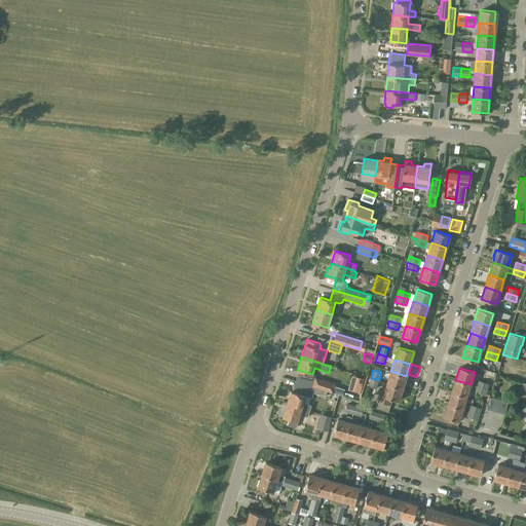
[(402,387),(406,376),(390,371),(387,383),(402,387)]
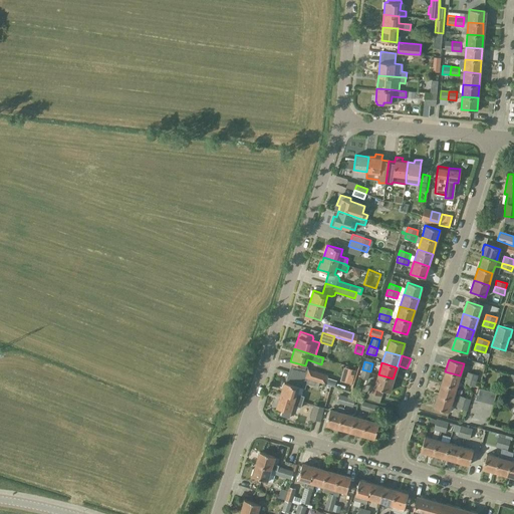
[(348,384),(351,369),(339,367),(336,381),(348,384)]
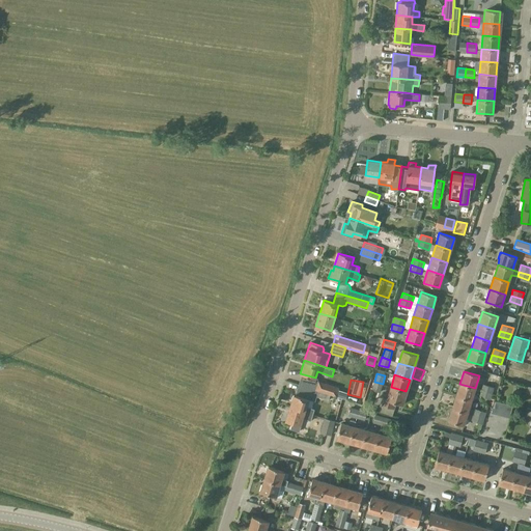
[(380,392),(383,384),(374,382),(372,390),(380,392)]
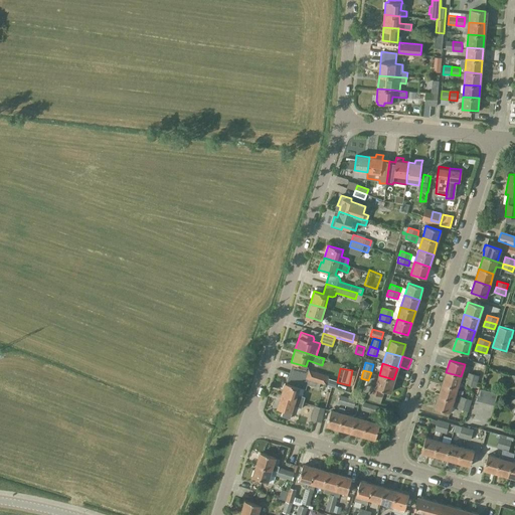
[(313,380),(326,384),(328,376),(315,372),(313,380)]
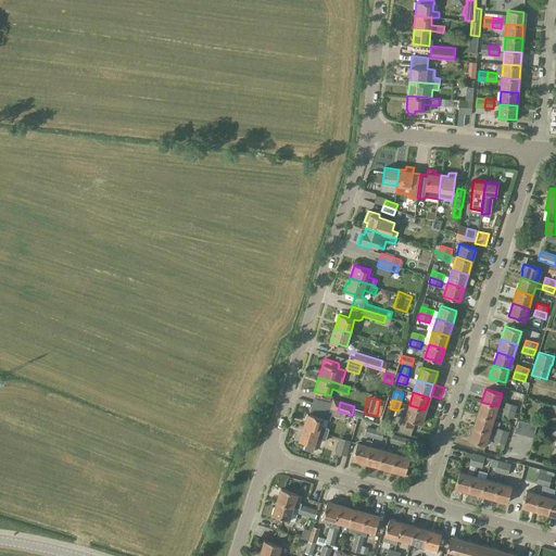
[(493,419),(497,406),(481,402),(477,415),(493,419)]
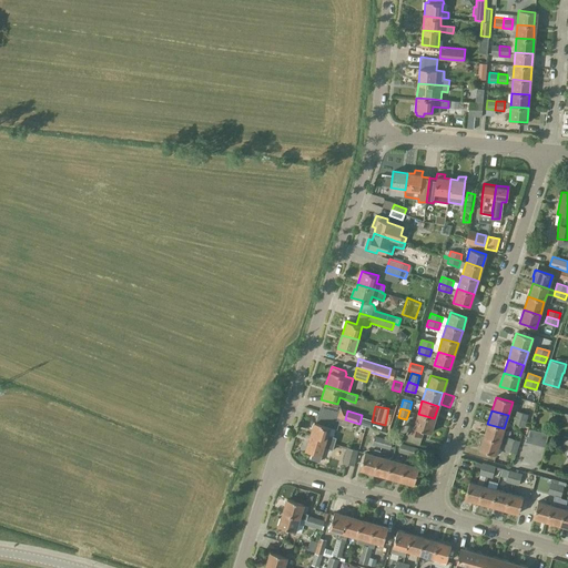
[(516,411),(515,417),(526,421),(528,415),(516,411)]
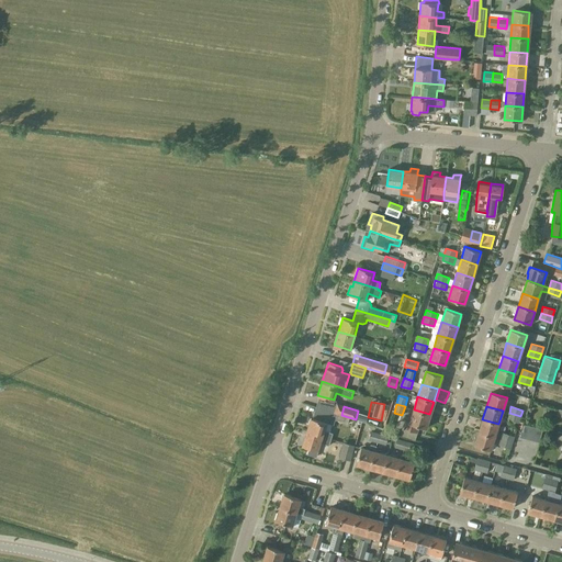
[(426,427),(429,414),(414,409),(409,422),(404,420),(402,428),(417,433),(420,426),(426,427)]
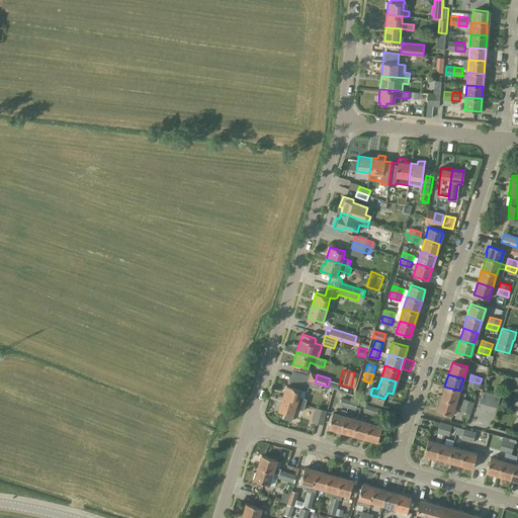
[(469,380),(467,386),(478,390),(480,383),(469,380)]
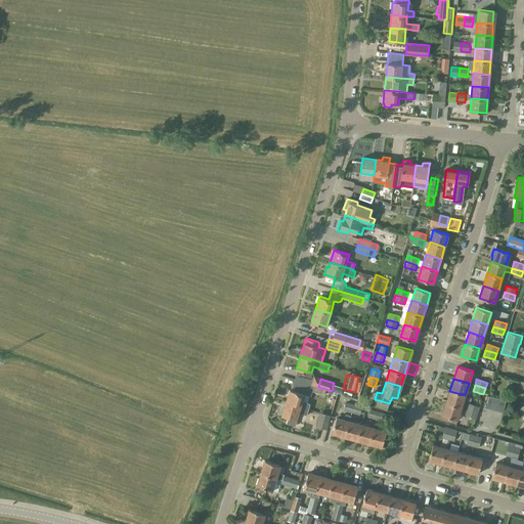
[(312,391),(323,395),(325,390),(313,386),(312,391)]
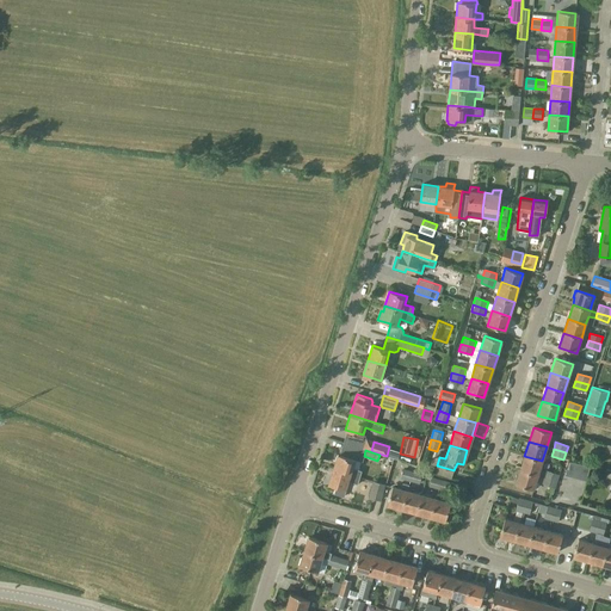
[(338,455),(333,469),(360,477),(362,471),(352,468),(356,460),(338,455)]
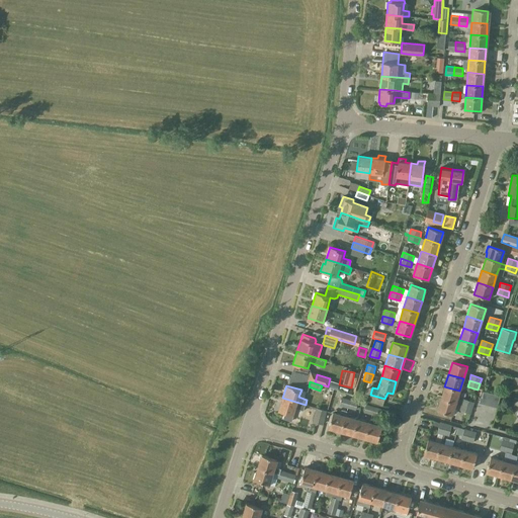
[(459,391),(444,386),(441,398),(456,403),(459,391)]
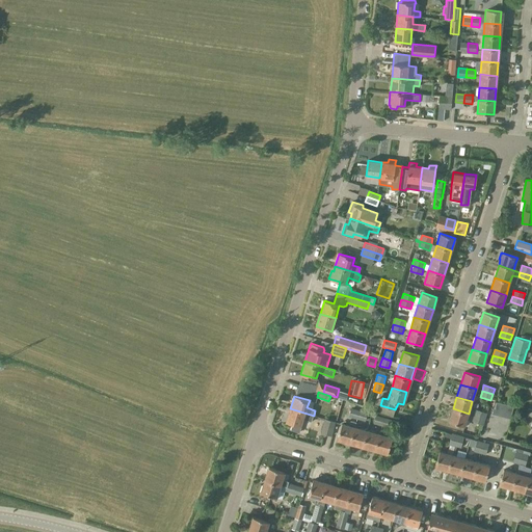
[(498,416),(502,403),(496,401),(493,414),(498,416)]
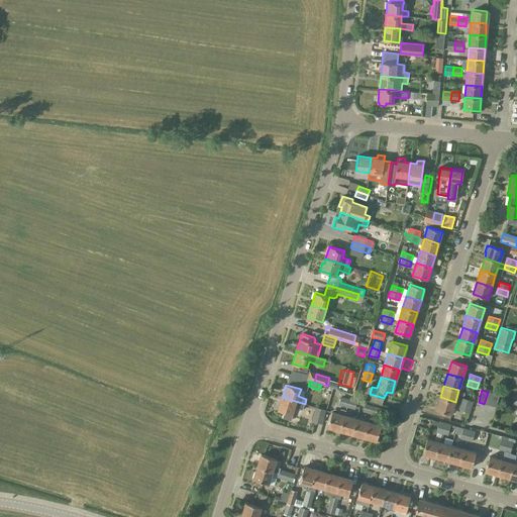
[(490,405),(493,393),(488,392),(484,404),(490,405)]
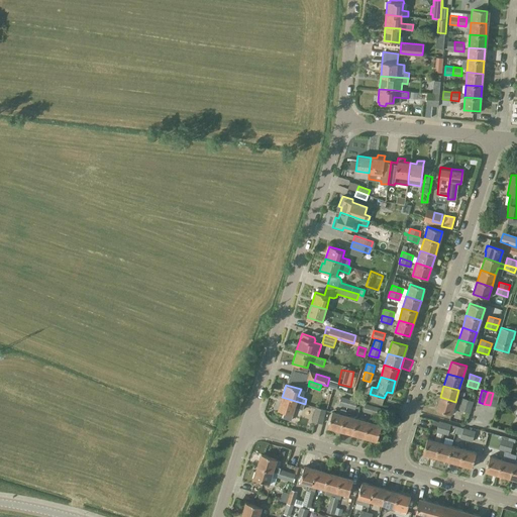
[(493,393),(490,405),(496,407),(499,395),(493,393)]
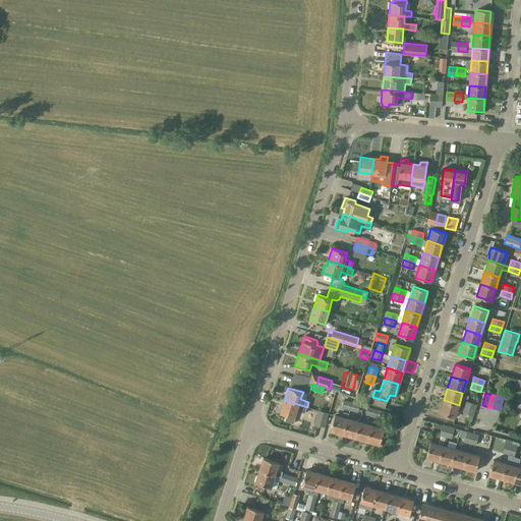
[(284,400),(280,412),(287,414),(285,421),(293,423),(295,417),(297,410),(305,413),(307,407),(284,400)]
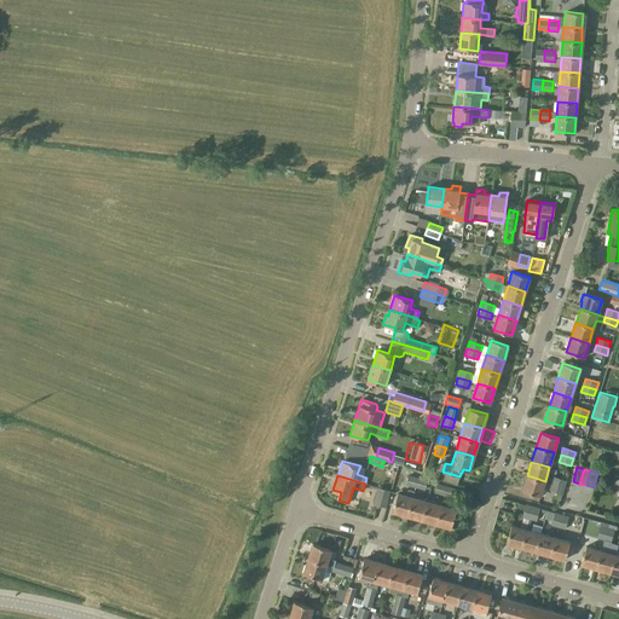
[(416,487),(418,478),(409,475),(406,485),(416,487)]
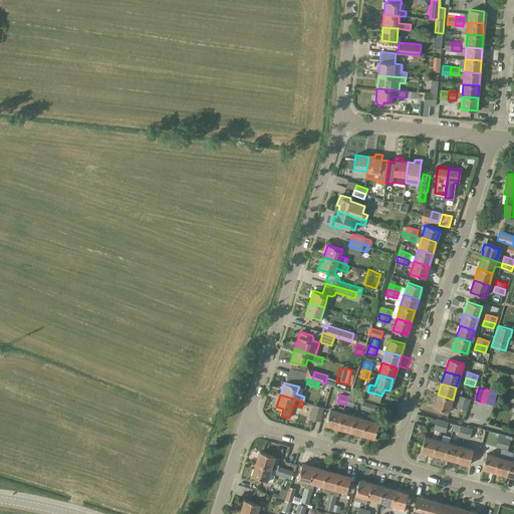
[(449,412),(453,400),(438,395),(434,407),(449,412)]
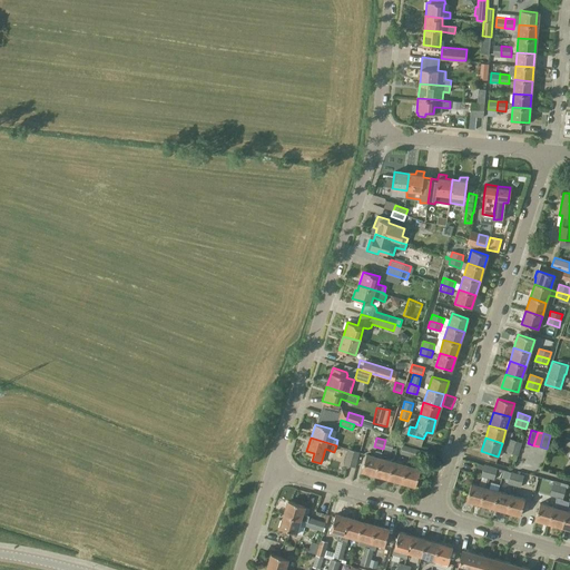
[(511,439),(509,445),(520,449),(522,442),(518,441),(511,439)]
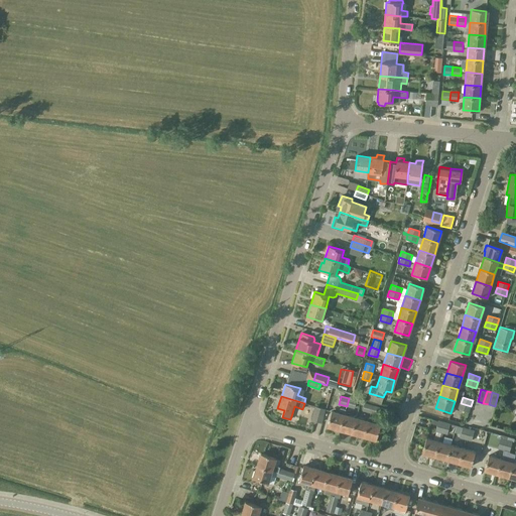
[(350,398),(349,398),(347,406),(355,408),(357,400),(350,398)]
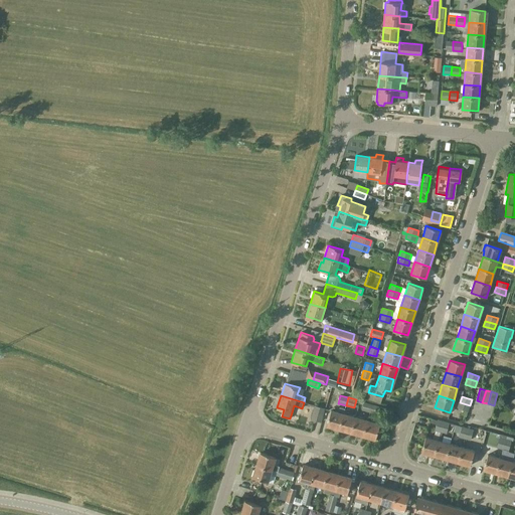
[(370,411),(372,404),(364,401),(362,409),(370,411)]
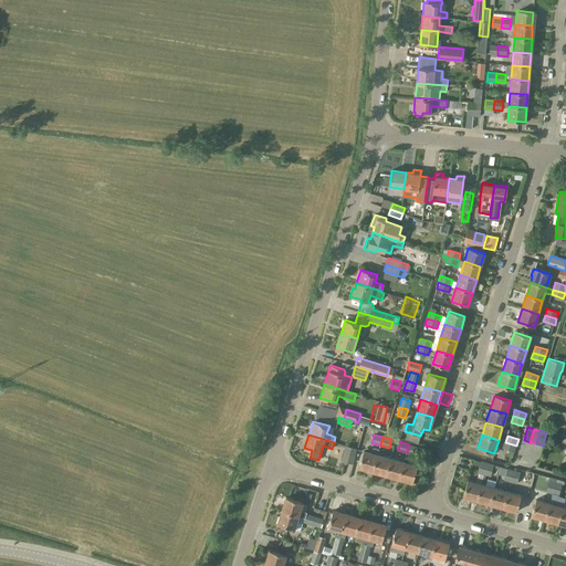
[(503,448),(514,451),(516,446),(505,442),(503,448)]
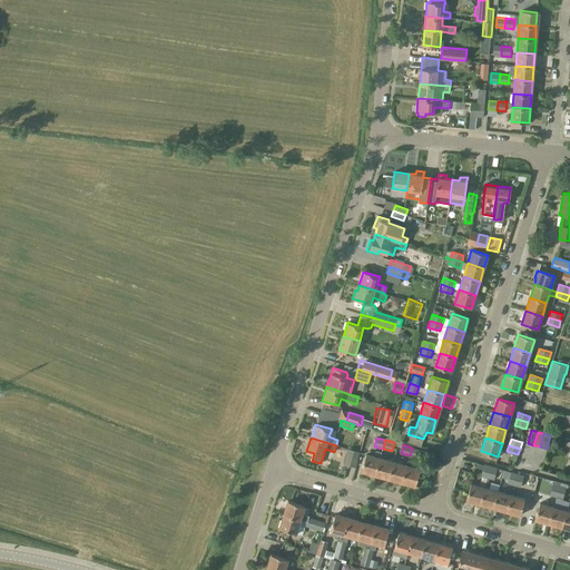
[(347,448),(344,463),(355,467),(360,451),(347,448)]
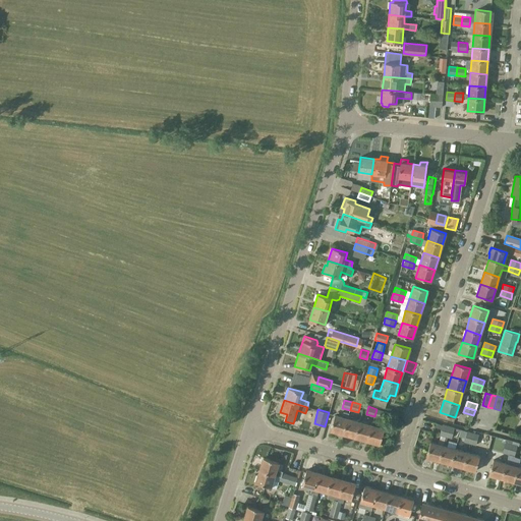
[(377,409),(374,416),(383,419),(385,411),(377,409)]
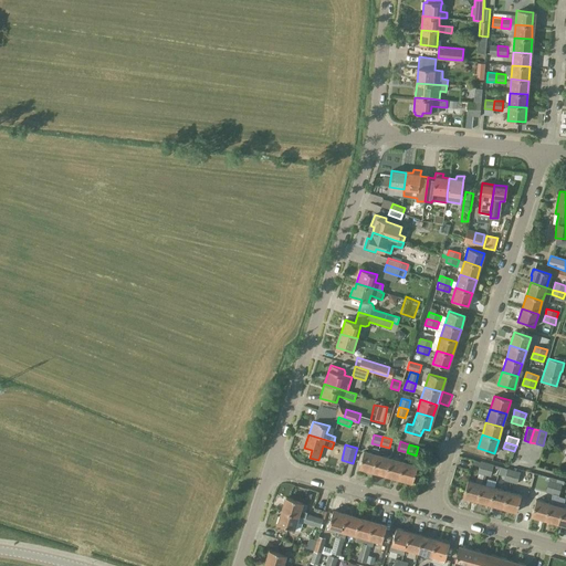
[(364,451),(359,468),(373,471),(377,454),(379,449),(373,448),(371,453),(364,451)]
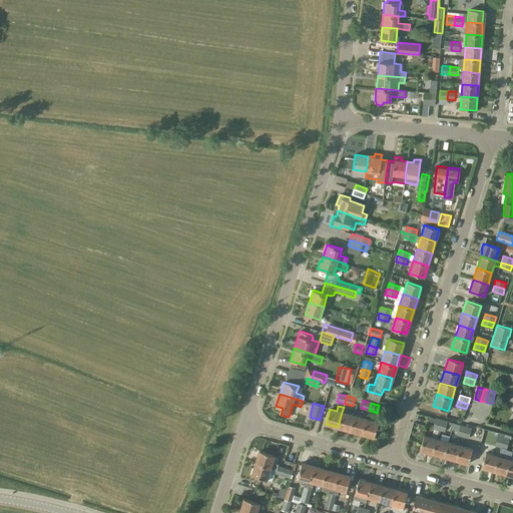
[(350,431),(355,416),(342,412),(338,427),(350,431)]
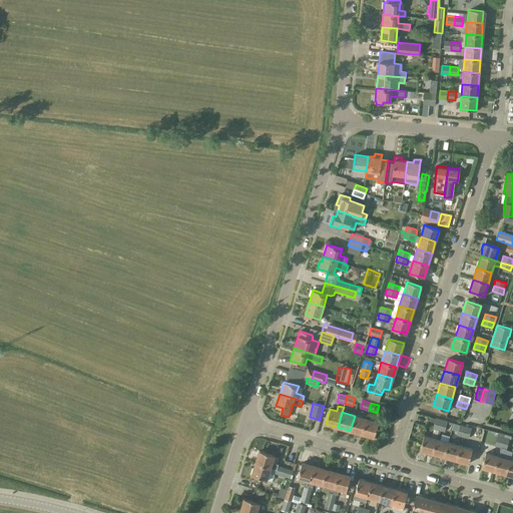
[(362,434),(367,419),(355,416),(350,431),(362,434)]
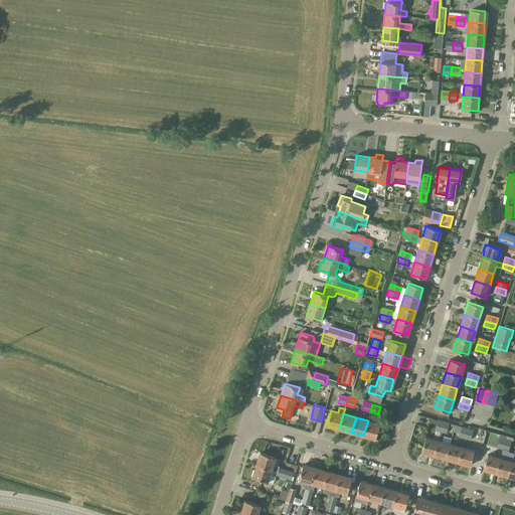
[(440,432),(443,420),(438,419),(435,430),(440,432)]
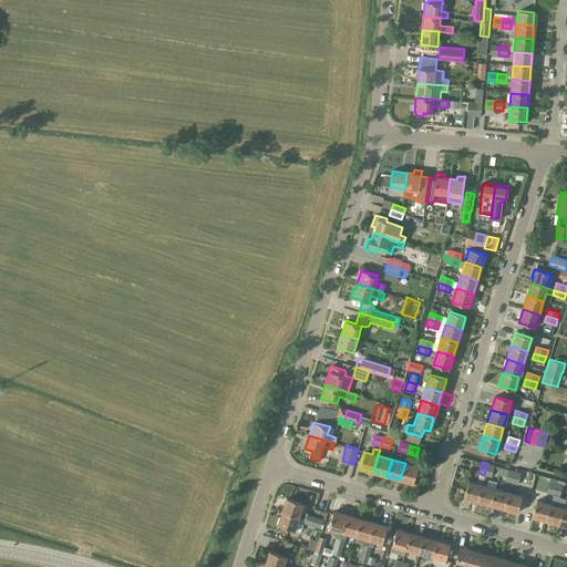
[(405,463),(400,480),(414,484),(419,467),(405,463)]
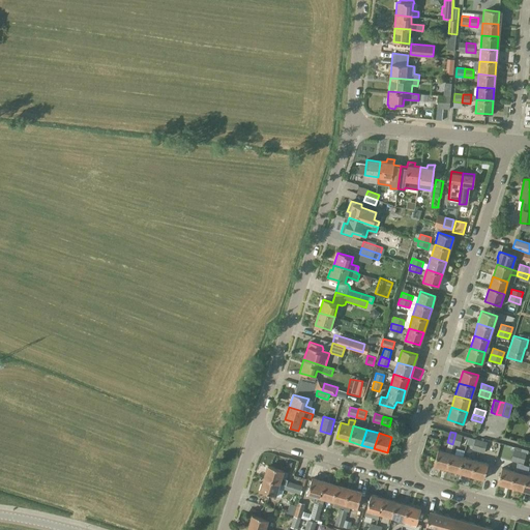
[(455,433),(452,444),(460,446),(463,435),(455,433)]
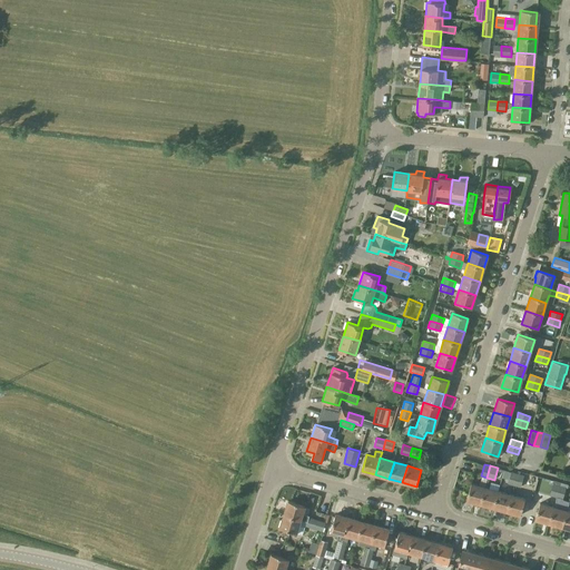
[(508,483),(513,485),(517,473),(511,471),(508,483)]
